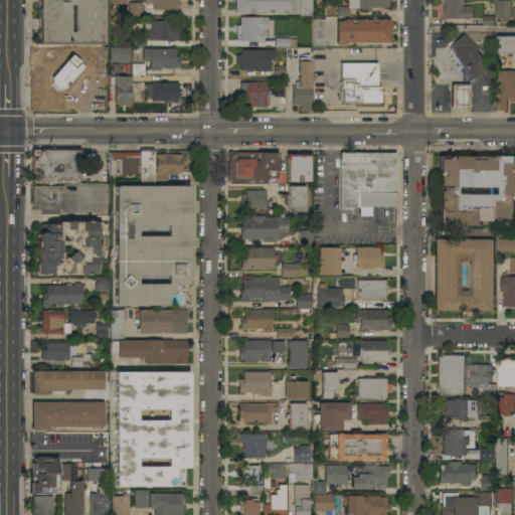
[(37,44),(37,20),(37,9),(37,0),(103,0),(103,44),(37,44)]
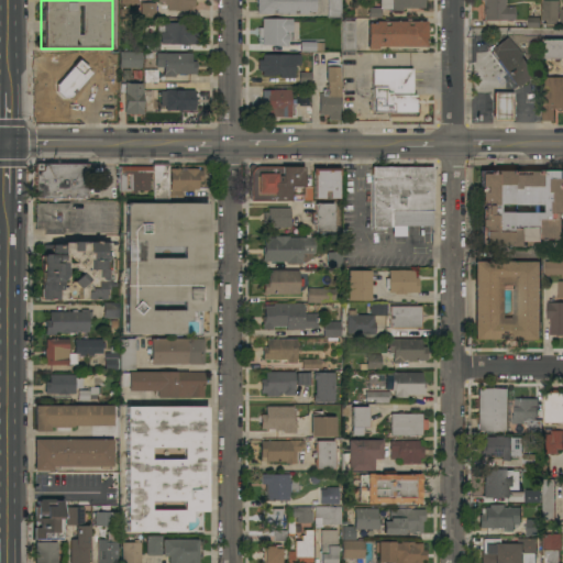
[(195,0),(195,8),(191,8),(191,11),(166,11),(166,6),(164,6),(164,3),(157,3),(157,0),(195,0)]
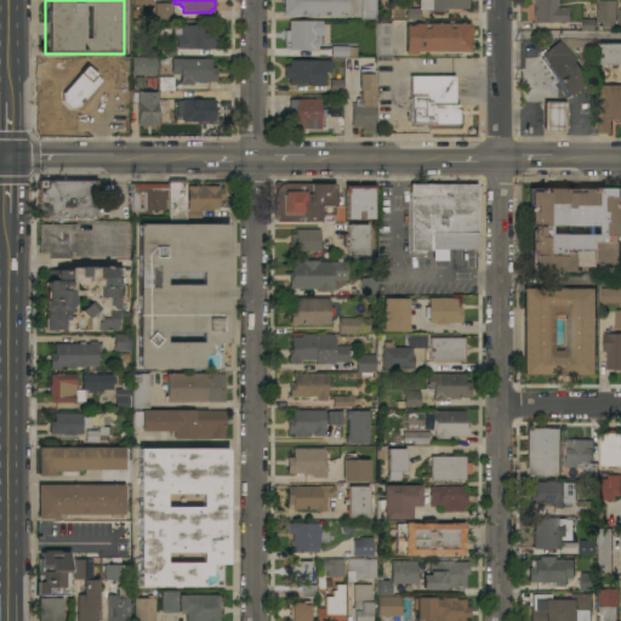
[(283,12),(283,6),(283,5),(281,5),(281,0),(347,0),(347,13),(346,13),(346,15),(339,15),(339,16),(283,16),(283,12)]
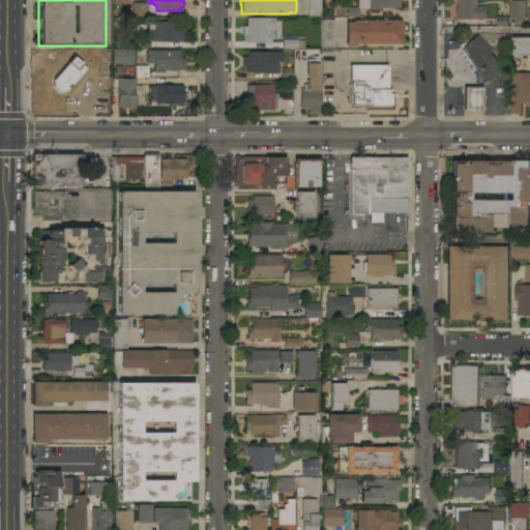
[(307,0),(321,0),(321,18),(308,18),(307,0)]
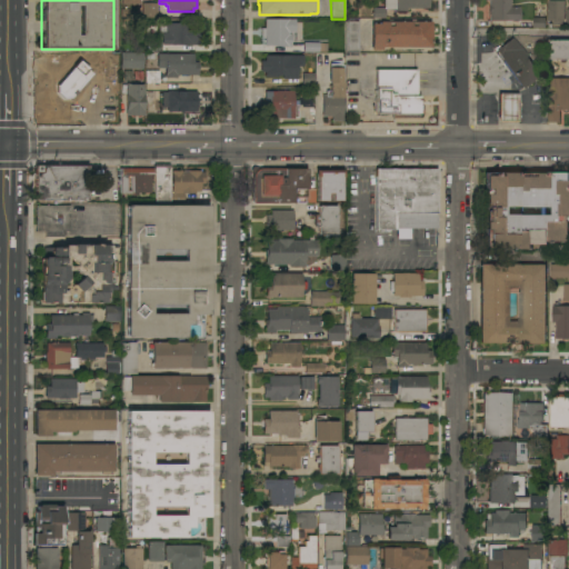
[(430,0),(430,9),(407,9),(407,11),(396,11),(396,10),(386,10),(386,19),(373,19),(373,8),(385,8),(385,0),(430,0)]
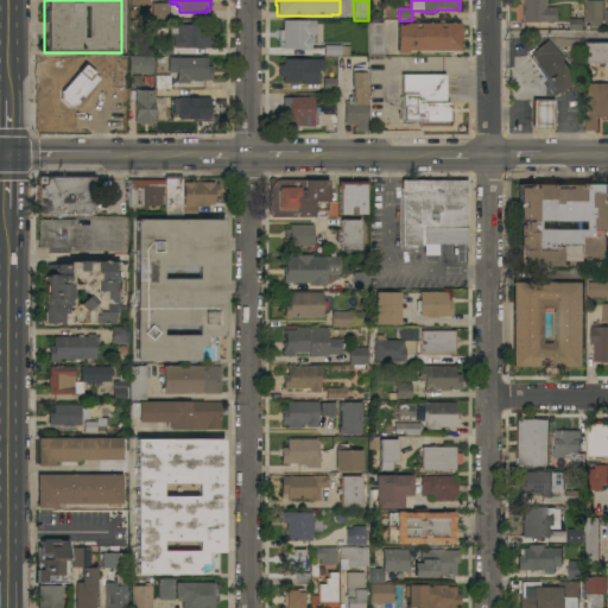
[(520,0),(545,0),(545,8),(556,8),(556,23),(552,23),(552,24),(548,24),(548,23),(545,23),(545,24),(540,24),(540,23),(523,23),(523,14),(523,1),(520,1),(520,0)]
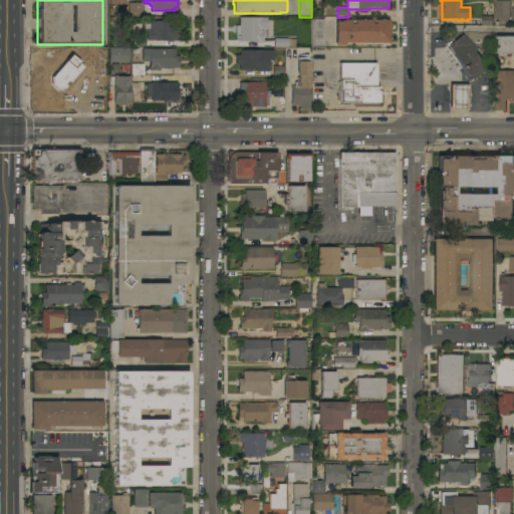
[(495,0),(510,0),(510,19),(508,19),(508,23),(499,22),(499,19),(495,19),(495,0)]
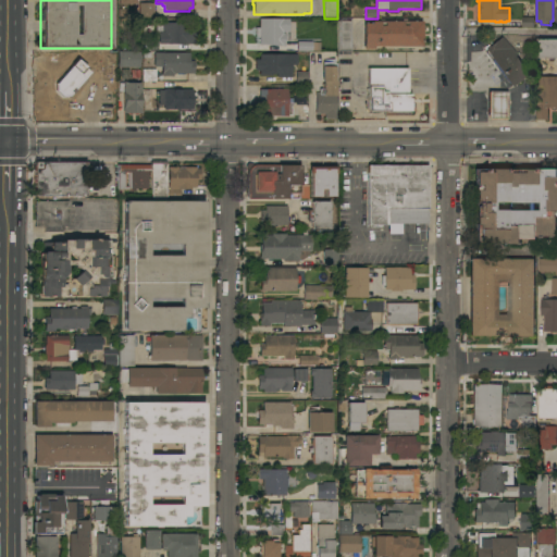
[(139,17),(139,3),(153,3),(153,17),(139,17)]
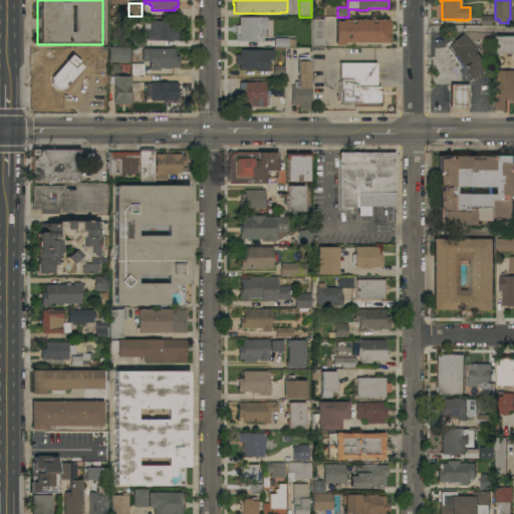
[(236,33),(236,26),(239,26),(239,18),(267,17),(267,29),(273,29),(273,39),(265,39),(265,30),(261,30),(261,31),(263,31),(263,42),(253,43),(253,41),(239,41),(239,33),(236,33)]
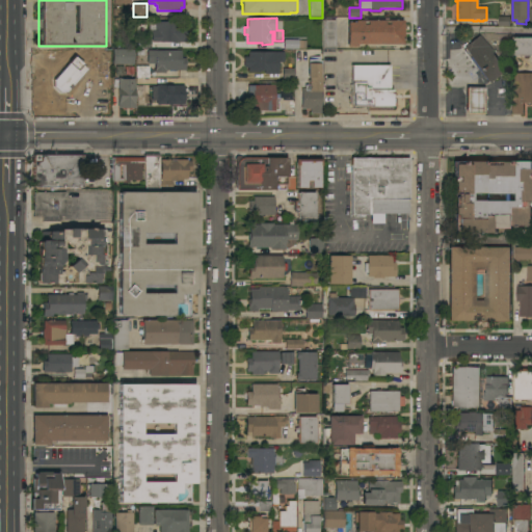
[(322,21),(335,21),(336,49),(322,50),(322,21)]
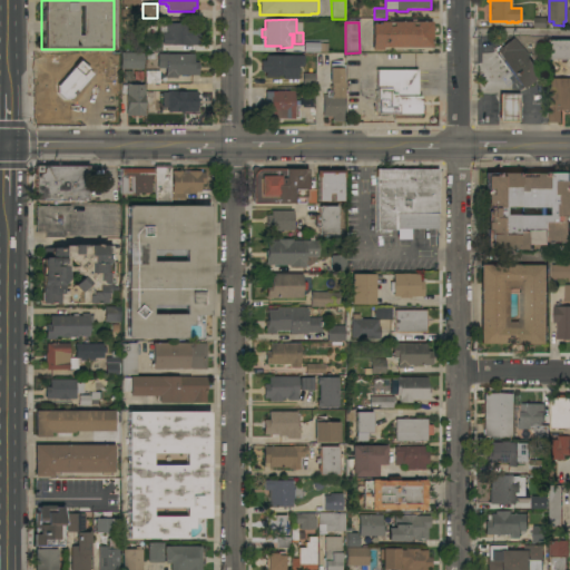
[(372,25),(381,25),(381,22),(432,22),(432,48),(424,48),(424,49),(383,50),(372,50),(372,25)]
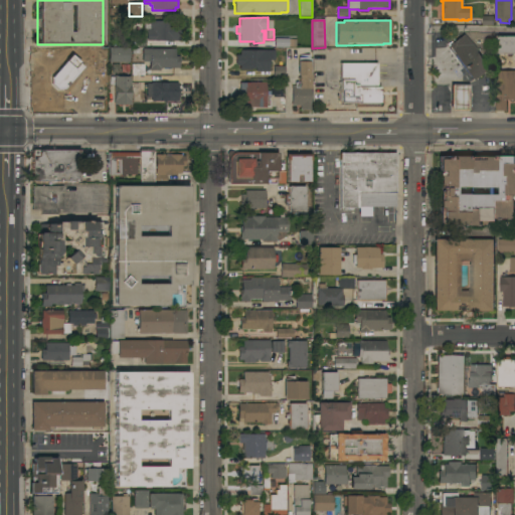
[(148,41),(148,21),(180,21),(180,41),(148,41)]
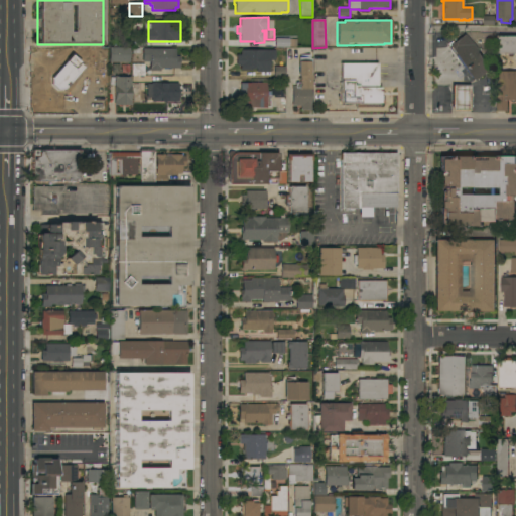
[(478,49),(490,70),(475,82),(472,78),(456,56),(457,55),(449,46),(465,34),(478,49)]
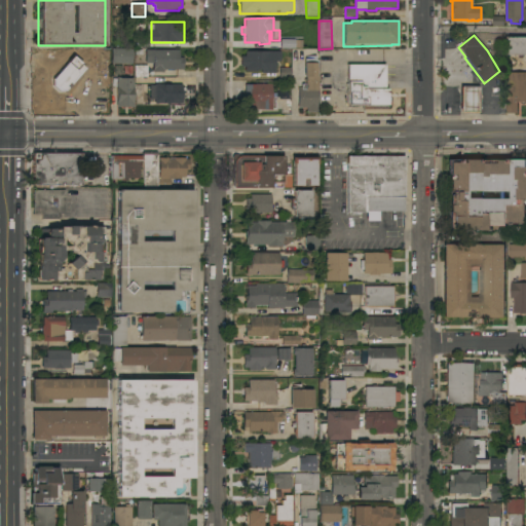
[(516,37),(516,35),(525,35),(525,37),(525,55),(523,55),(523,59),(518,59),(518,55),(508,55),(508,37),(516,37)]
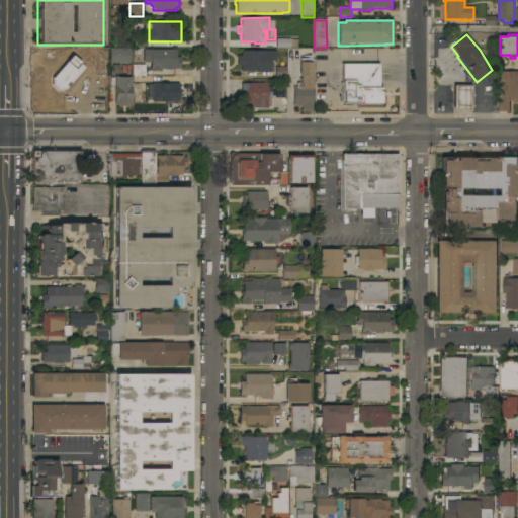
[(148,38),(148,48),(134,48),(134,38),(148,38)]
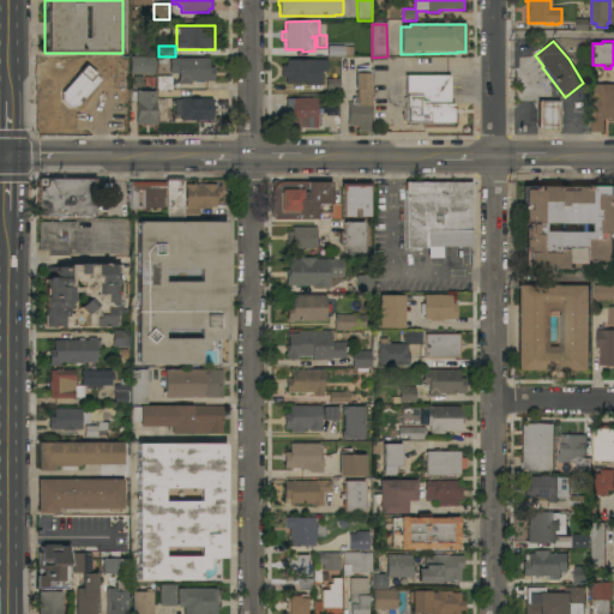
[(329,47),(351,46),(353,56),(329,58),(329,47)]
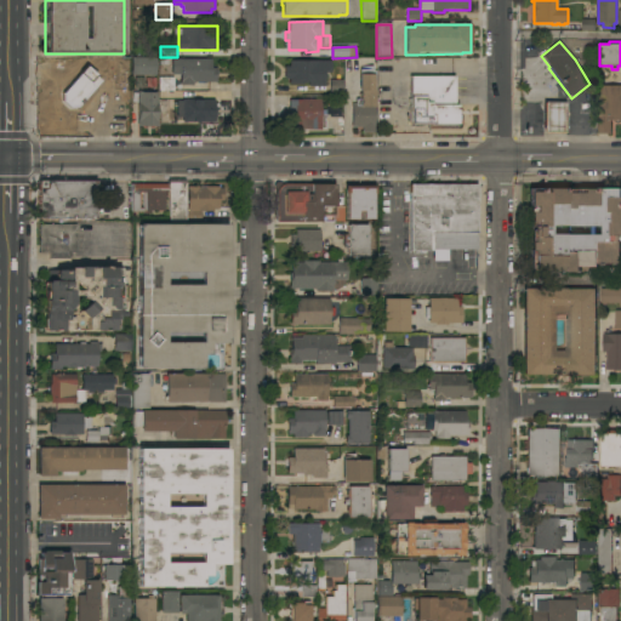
[(132,58),(157,58),(157,75),(131,75),(132,58)]
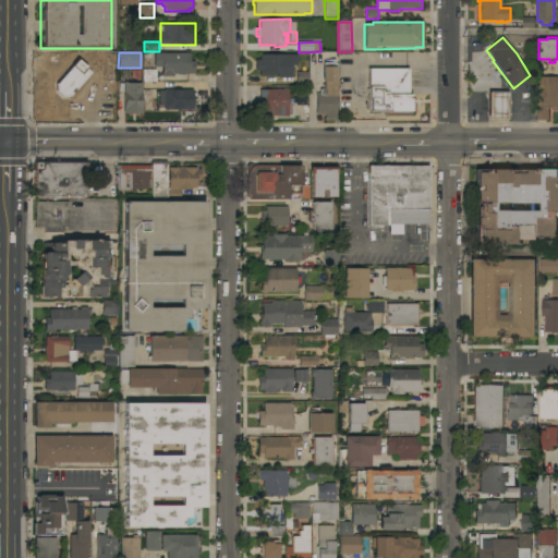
[(174,77),(162,77),(162,68),(155,68),(154,53),(190,53),(190,61),(194,61),(195,74),(173,74),(174,77)]
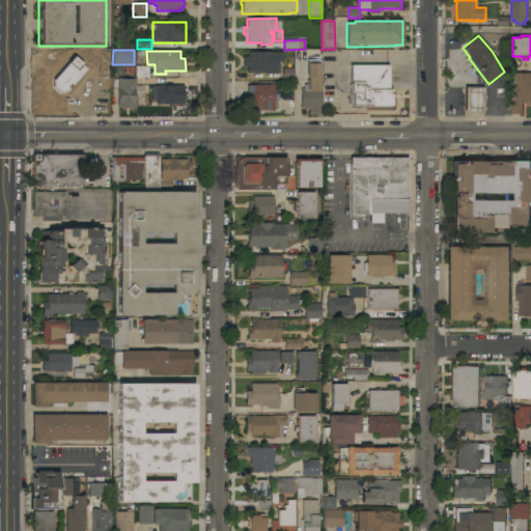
[(263,75),(263,71),(259,71),(259,72),(248,72),(248,67),(243,67),(243,57),(247,57),(247,52),(282,52),(282,62),(278,62),(278,75),(263,75)]
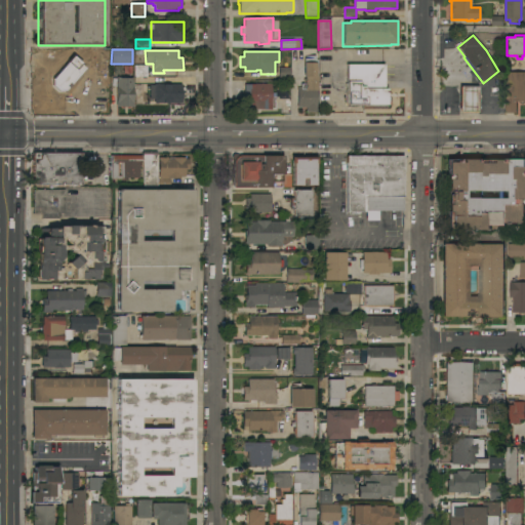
[(297,108),(297,88),(300,88),(300,84),(305,84),(305,77),(304,77),(304,63),(305,63),(305,58),(313,58),(313,56),(316,56),(316,61),(318,61),(318,77),(317,77),(317,112),(307,112),(307,108),(297,108)]
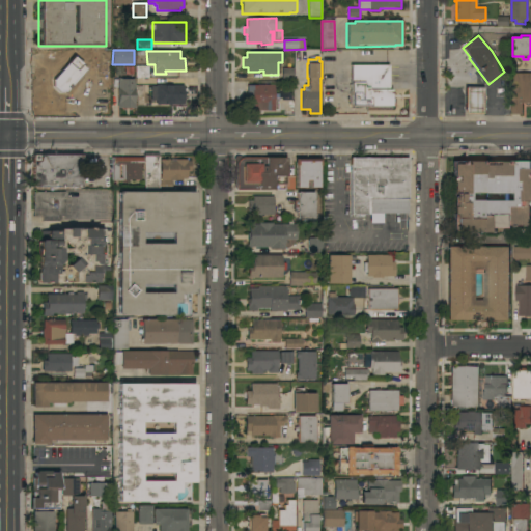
[(86,70),(66,91),(60,91),(54,86),(54,81),(53,81),(61,71),(62,72),(74,58),(86,70)]
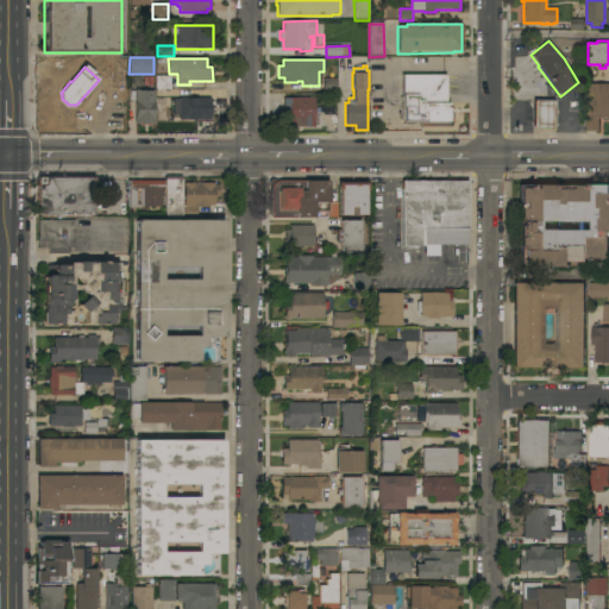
[(402,123),(402,75),(445,75),(445,102),(449,102),(449,123),(402,123)]
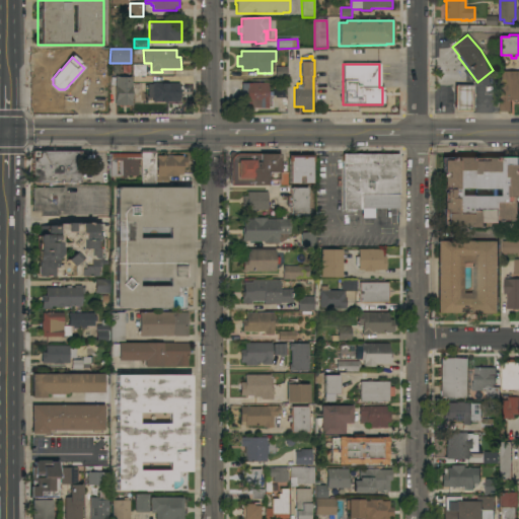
[(132,65),(145,65),(145,76),(132,76),(132,65)]
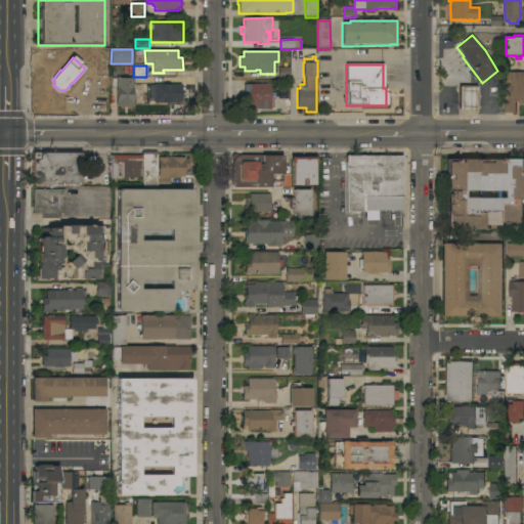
[(278,67),(290,67),(290,78),(278,78),(278,67)]
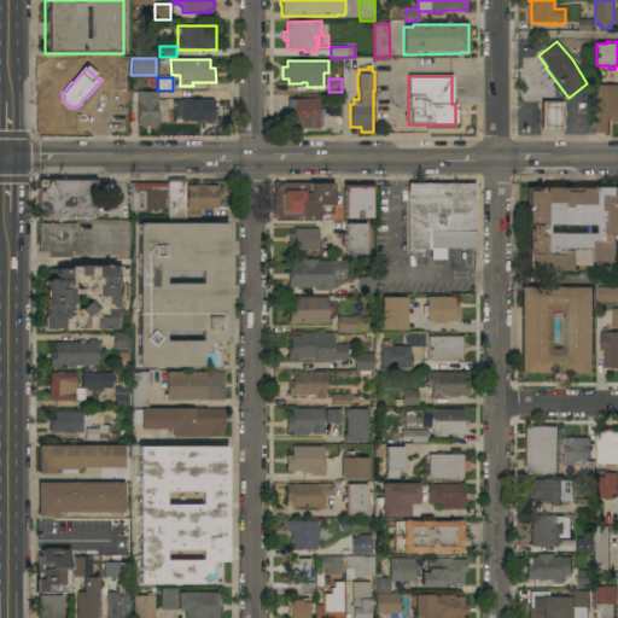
[(617,120),(607,120),(607,133),(595,133),(595,115),(595,111),(594,111),(594,93),(595,93),(595,86),(617,85),(617,120)]
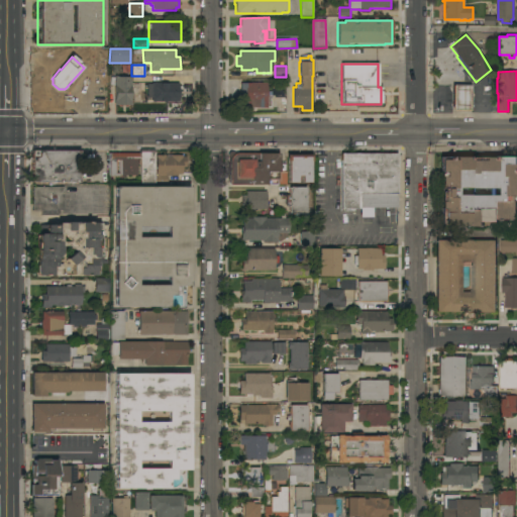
[(114,105),(114,77),(131,77),(131,105),(114,105)]
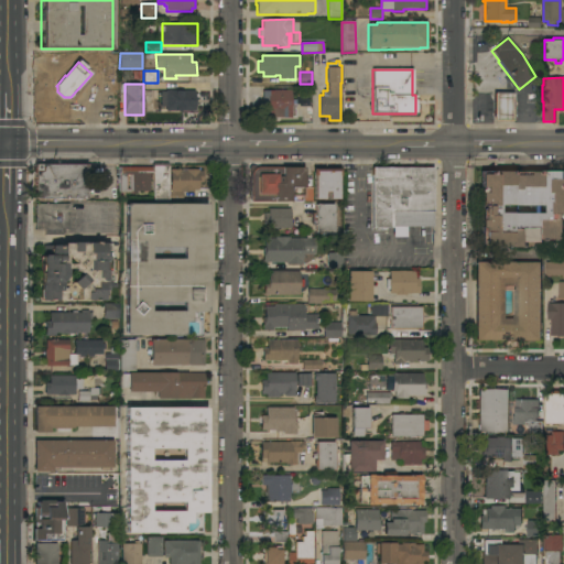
[(165,111),(165,107),(161,107),(161,91),(165,91),(165,90),(195,90),(195,111),(165,111)]
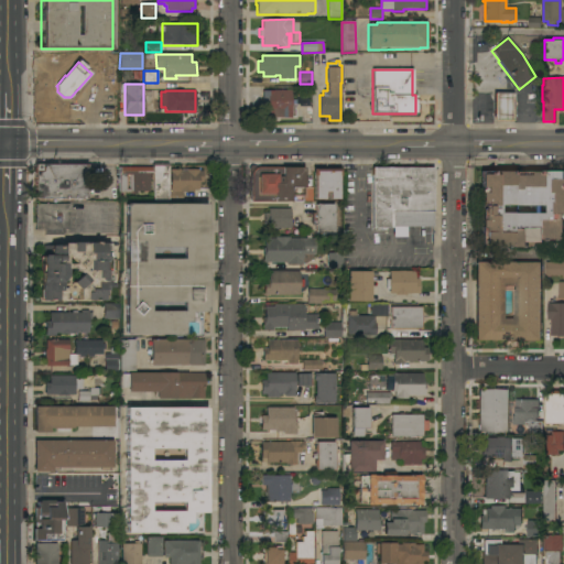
[(291,90),(291,100),(295,100),(295,105),(291,105),(291,118),(273,118),(273,120),(262,120),(262,90),(291,90)]
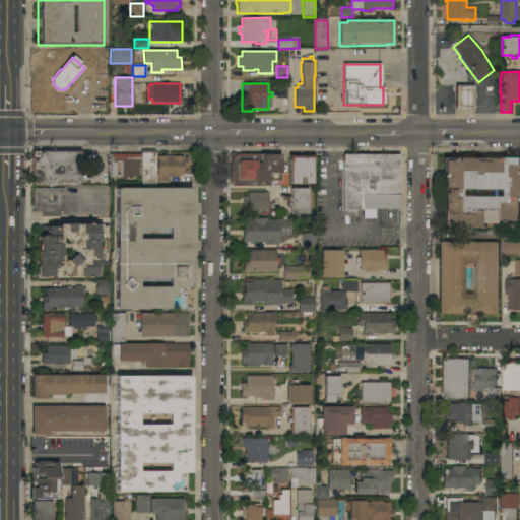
[(455,85),(473,86),(472,111),(455,111),(455,85)]
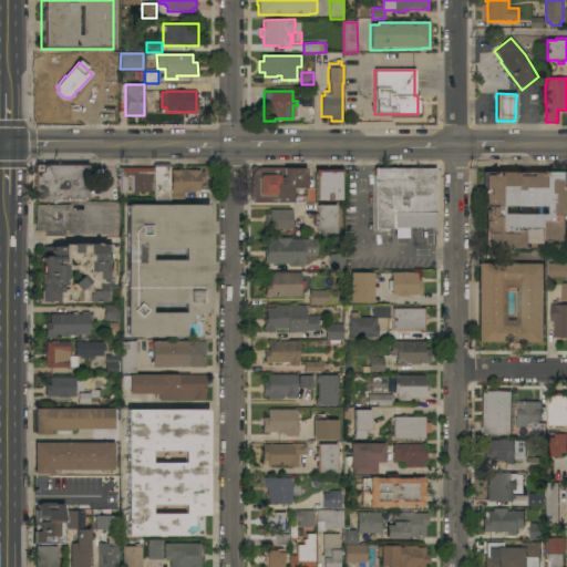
[(153,165),(154,165),(154,164),(168,163),(168,165),(168,202),(168,204),(154,204),(154,175),(153,168),(153,165)]
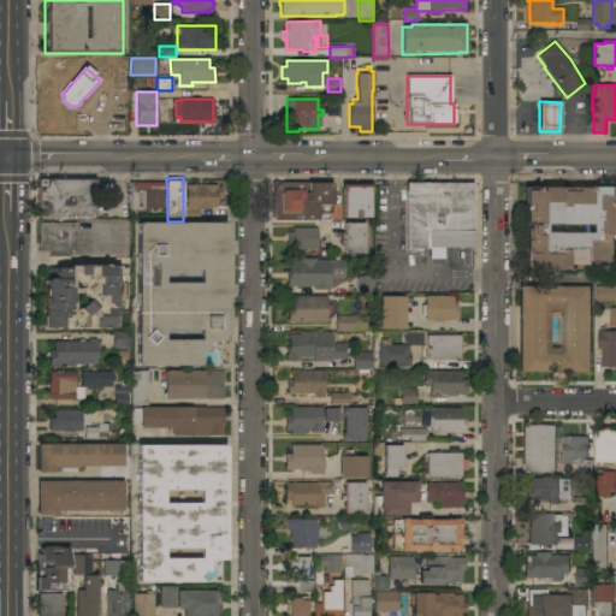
[(37,218),(37,179),(95,181),(95,218),(37,218)]
